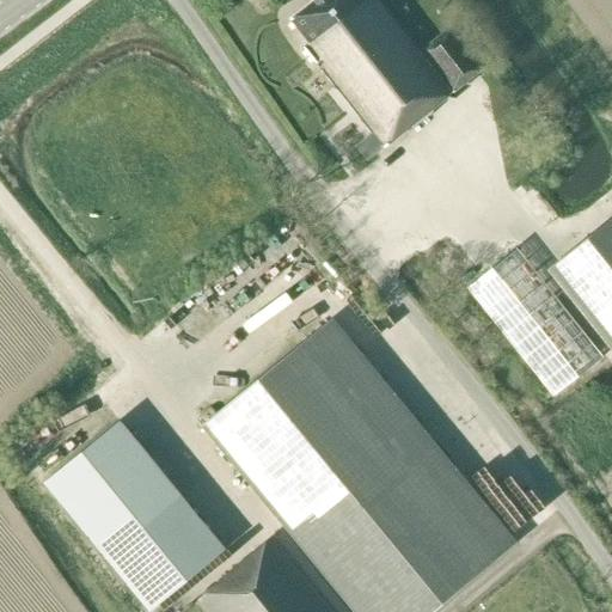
[(384,147),(487,66),(453,25),(420,51),(378,0),(313,0),(291,19),(308,43),(304,48),(316,63),(317,62),(373,133),(356,146),(367,160),(384,147)]
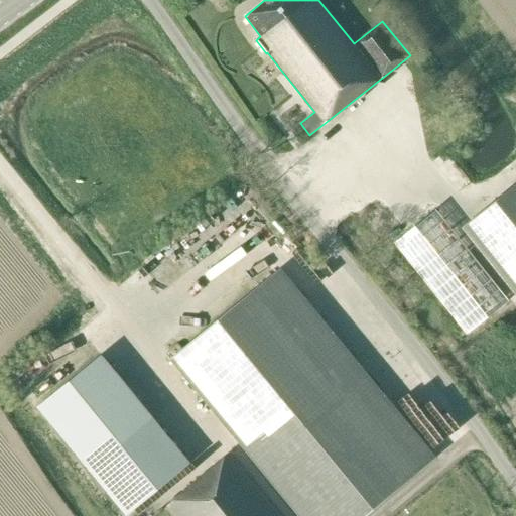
[(515,189),(466,230),(515,292),(515,189)]
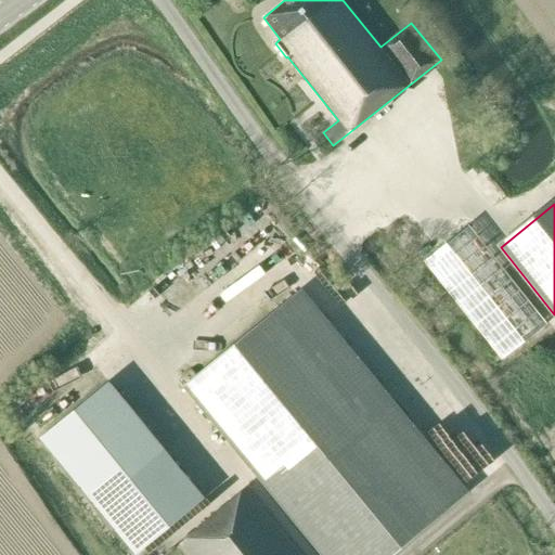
[(423,261),(501,359),(546,324),(468,227),(423,261)]
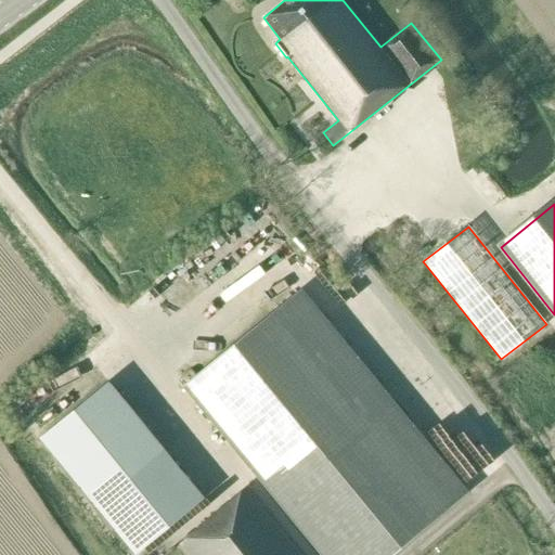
[(182,387),(320,554),(390,554),(467,492),(301,289),(182,387)]
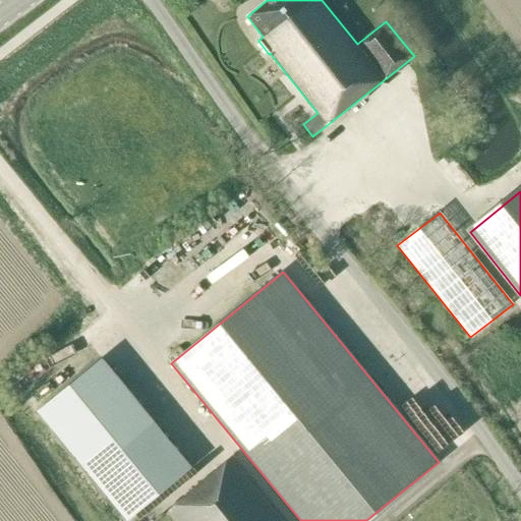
[(102,358),(38,411),(90,475),(154,422),(102,358)]
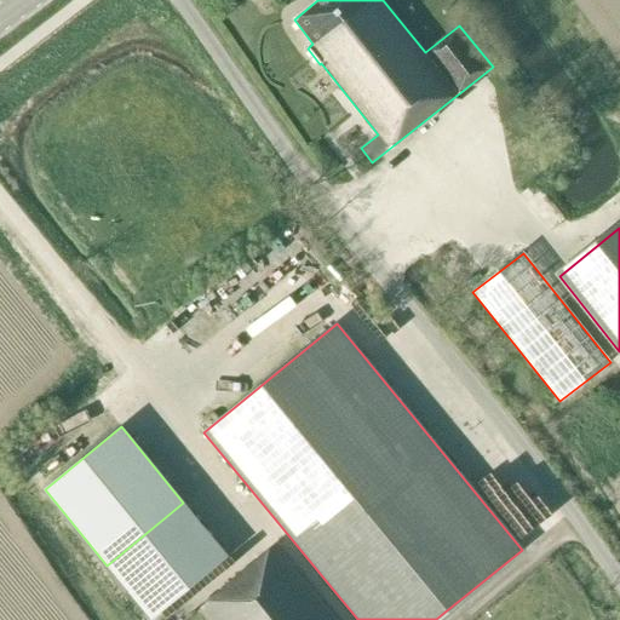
[(493,489),(530,535),(564,506),(528,461),(493,489)]
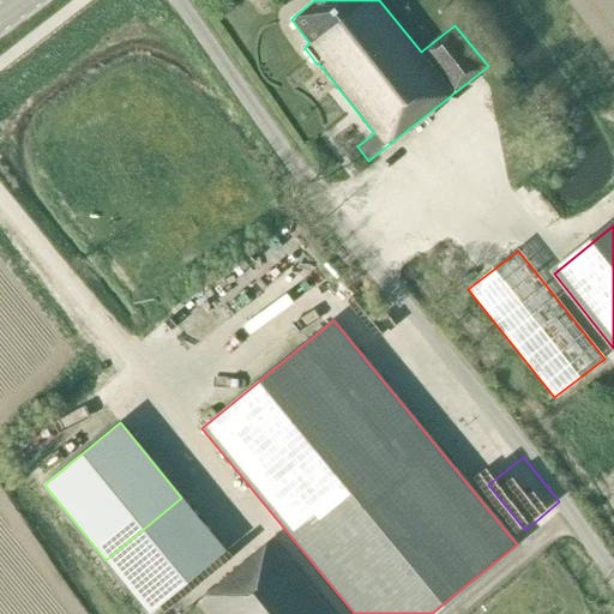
[(199,601),(210,613),(331,613),(271,541),(199,601)]
